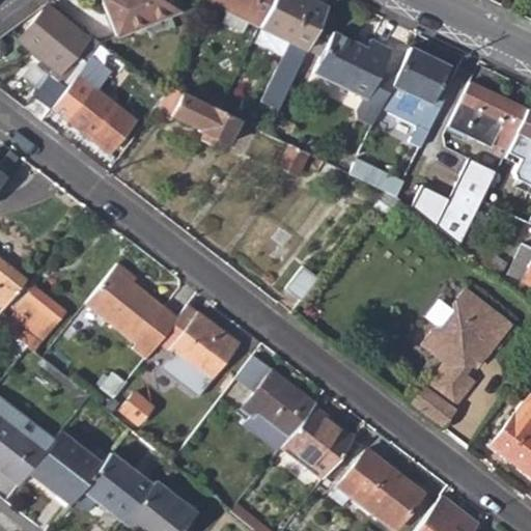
[(100,0),(115,36),(178,10),(174,0),(100,0)]
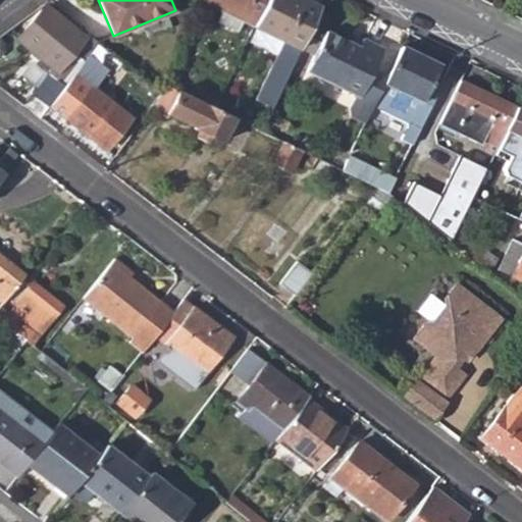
[(253,25),(264,0),(208,0),(207,3),(222,10),(217,22),(238,33),(243,20),(253,25)]
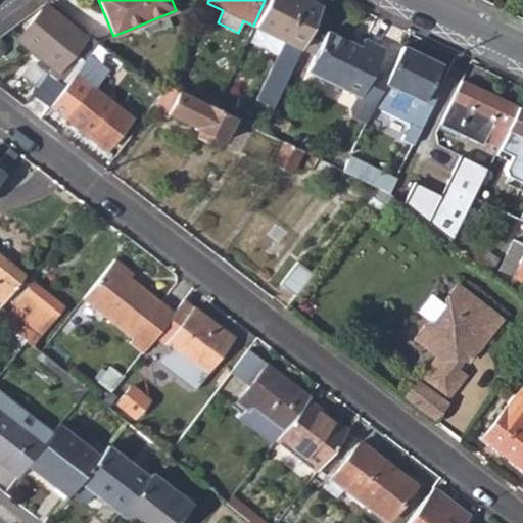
[(301,3),(301,0),(265,0),(253,26),(288,43),(259,99),(264,101),(273,106),(317,11),(301,3)]
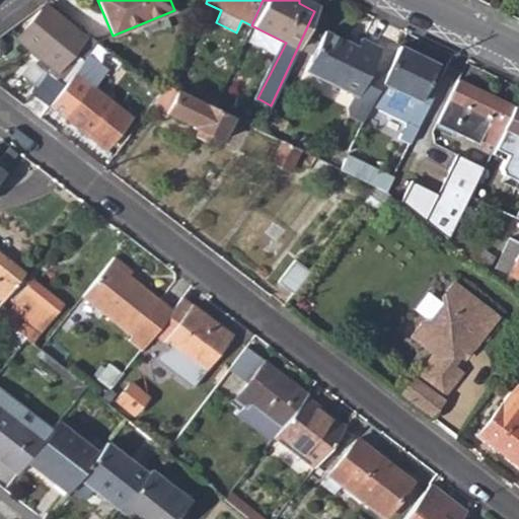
[(299,0),(299,3),(314,11),(316,7),(300,0),(299,0)]
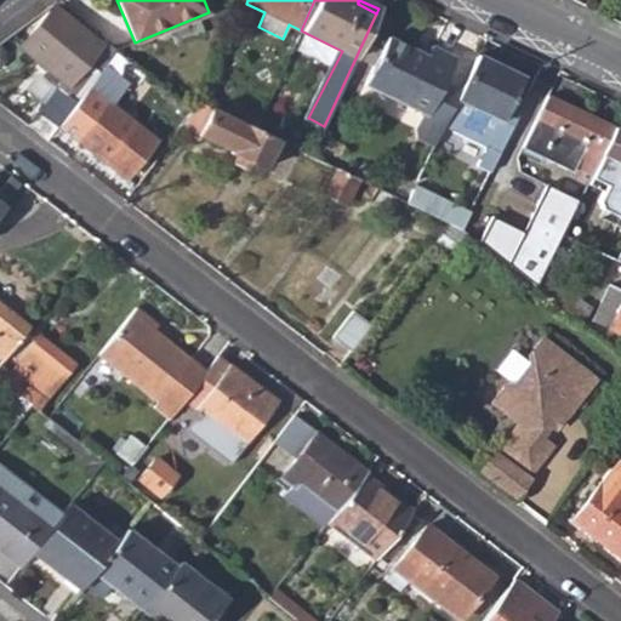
[(104,41),(101,45),(52,6),(21,46),(68,85),(70,83),(84,93),(115,50),(104,41)]
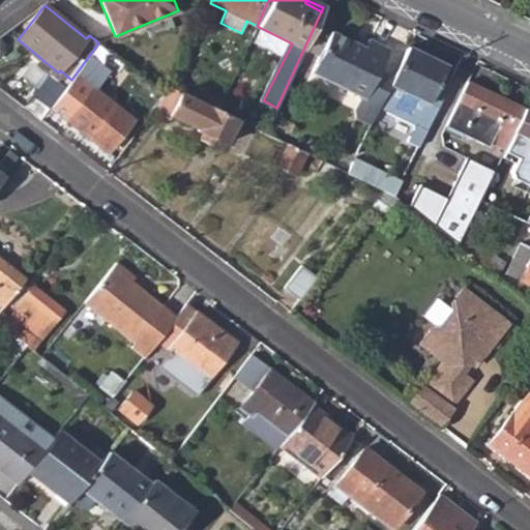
[(363,48),(352,42),(330,32),(312,72),(360,95),(350,117),(370,126),(378,108),(389,84),(391,80),(377,72),(388,50),(367,40),(366,41),(363,48)]
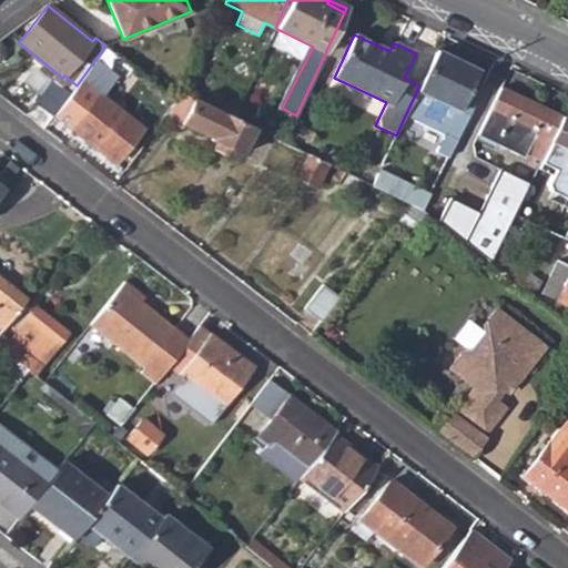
[(377,46),(389,51),(393,44),(381,39),(377,46)]
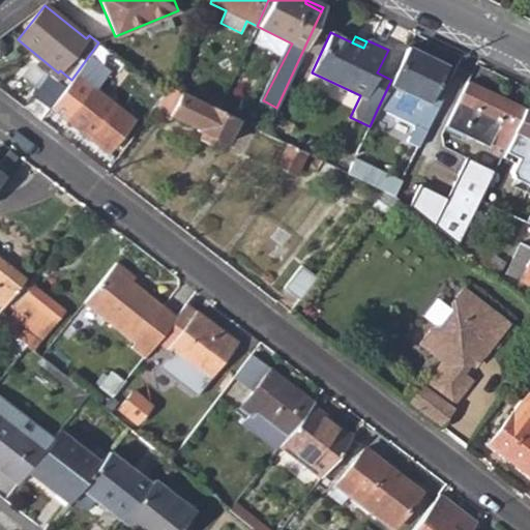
[(436,87),(446,65),(407,46),(391,80),(389,84),(378,108),(415,125),(408,141),(418,146),(444,91),(436,87)]
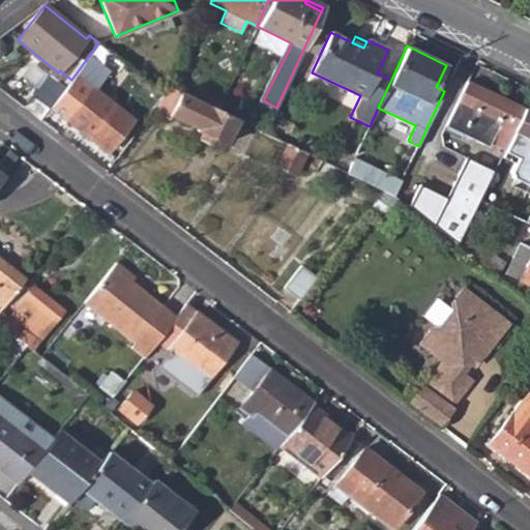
[(53,79),(65,88),(71,80),(60,70),(58,72),(53,79)]
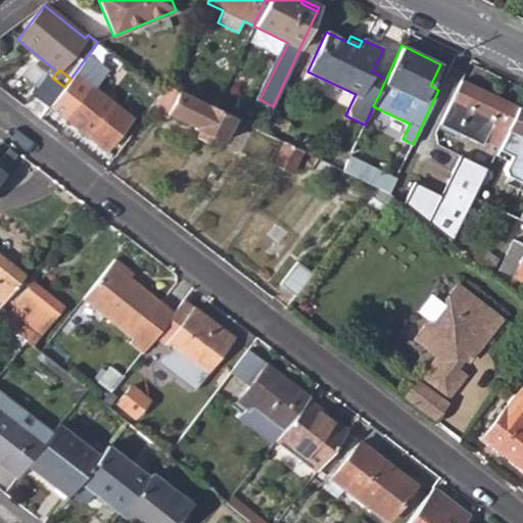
[(48,107),(64,87),(52,78),(46,73),(31,94),(48,107)]
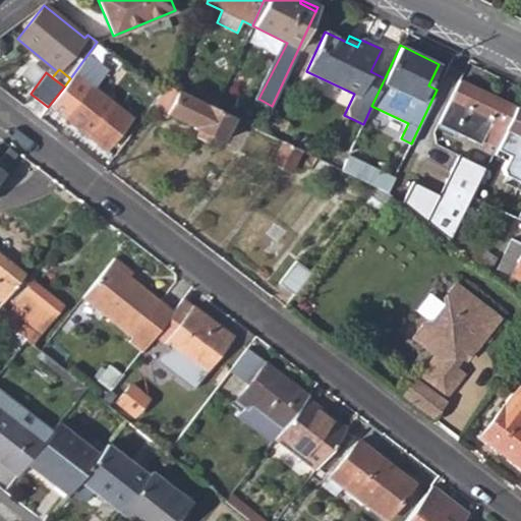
[(119,109),(130,117),(136,109),(134,107),(151,85),(138,75),(122,98),(125,101),(119,109)]
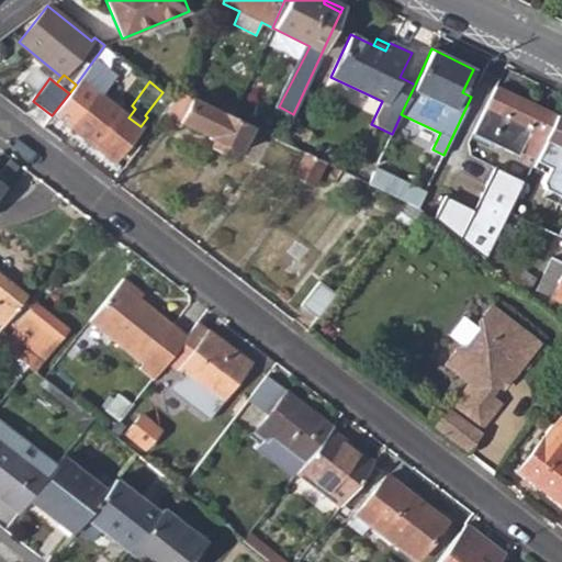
[(132,105),(103,83),(97,92),(70,127),(113,160),(141,126),(128,117),(135,109),(132,105)]
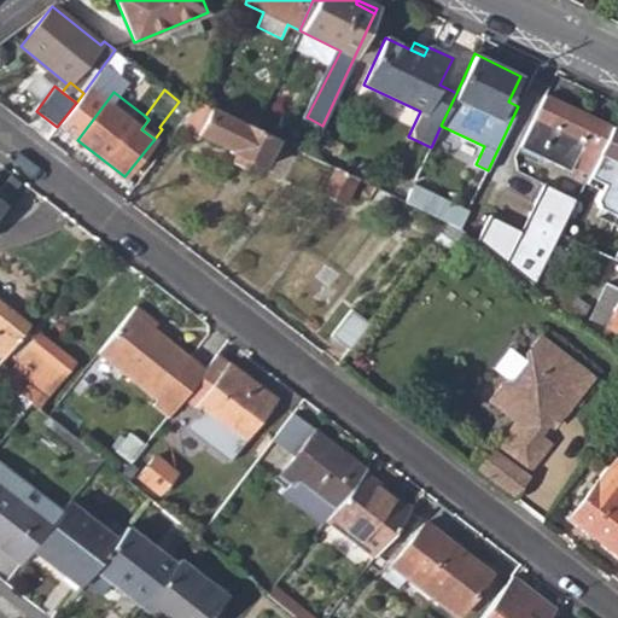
[(587,174),(610,127),(544,95),(519,147),(567,170),(571,164),(587,174)]
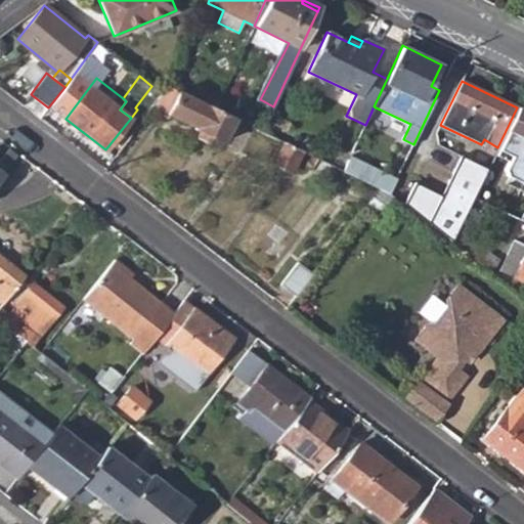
[(215,108),(170,86),(167,85),(162,93),(150,107),(168,117),(170,115),(197,128),(195,129),(203,132),(213,137),(222,142),(234,118),(215,108)]
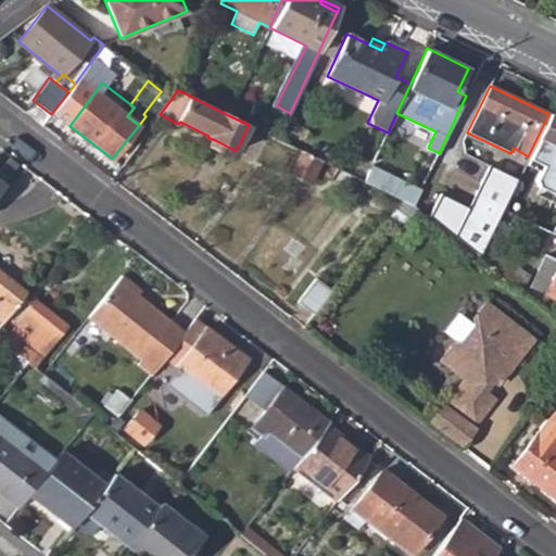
[(274,123),(283,127),(290,113),(280,108),(274,123)]
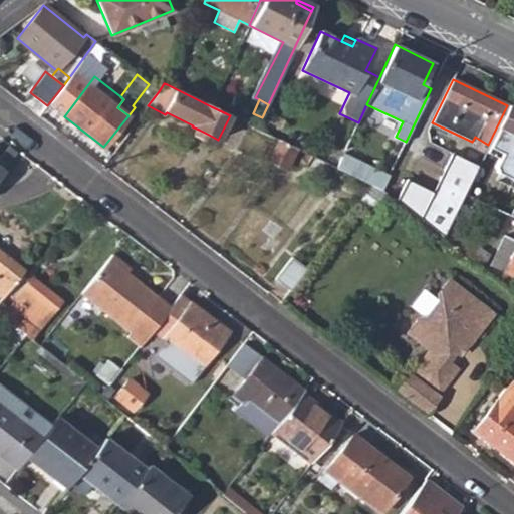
[(513,108),(507,105),(488,145),(487,146),(503,153),(505,149),(513,152),(513,108)]
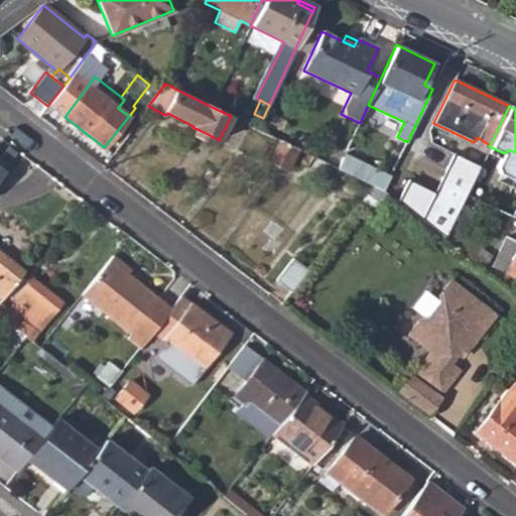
[(197,137),(207,141),(210,135),(200,130),(197,137)]
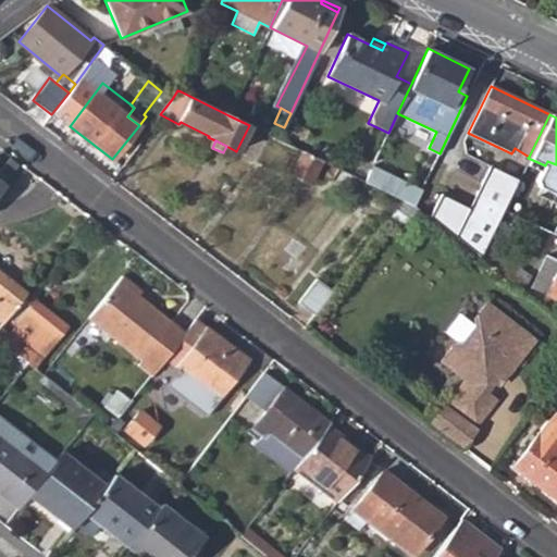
[(309,183),(321,160),(302,151),(291,174),(309,183)]
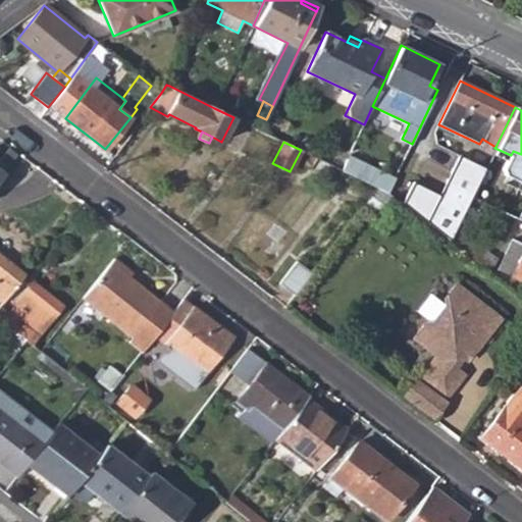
[(485,167),(459,155),(439,195),(413,183),(403,204),(451,242),(457,228),(485,167)]
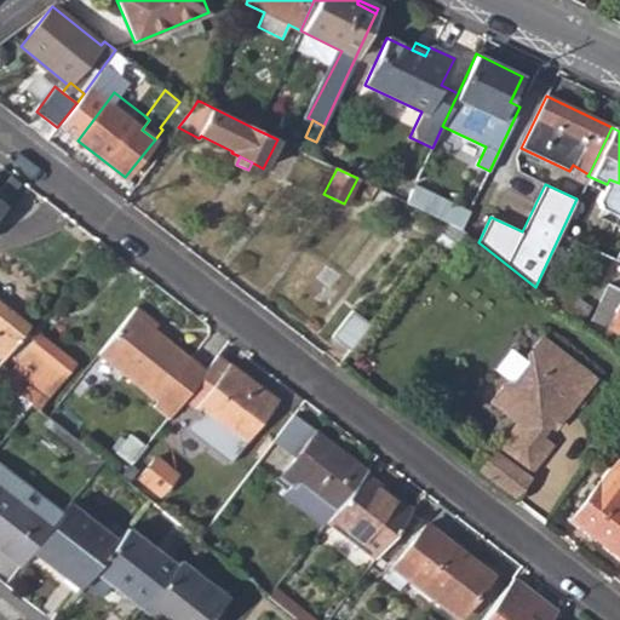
[(461,229),(468,214),(412,189),(406,202),(447,222),(461,229)]
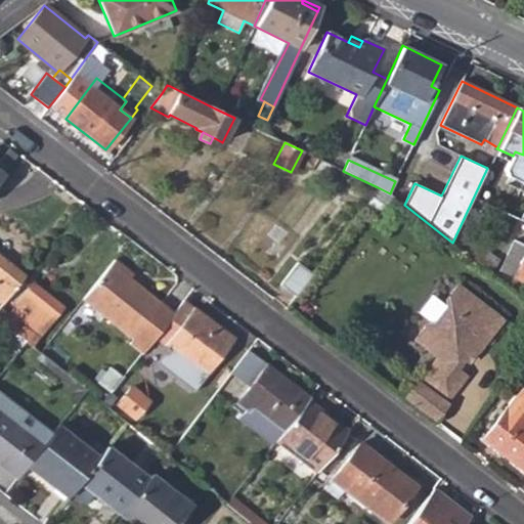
[(523,209),(522,213),(523,214),(523,237),(517,234),(500,270),(523,280),(523,209)]
